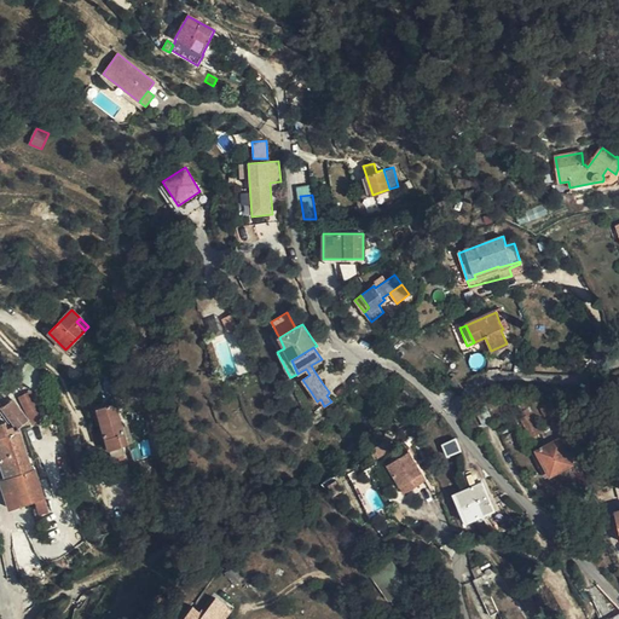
[(328,377),(322,382),(329,392),(335,388),(334,386),(337,383),(333,376),(329,380),(328,377)]
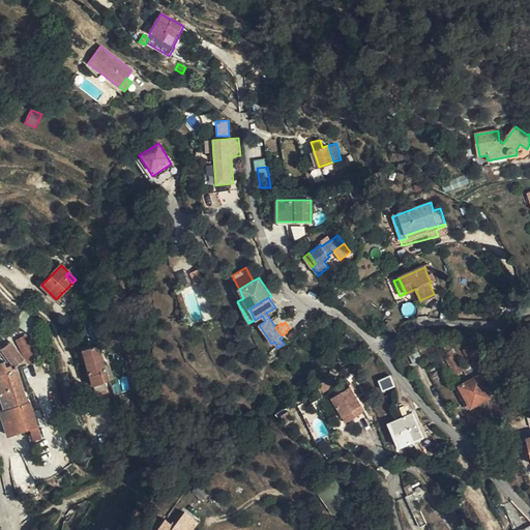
[(259,324),(253,328),(260,341),(266,335),(259,325),(259,324)]
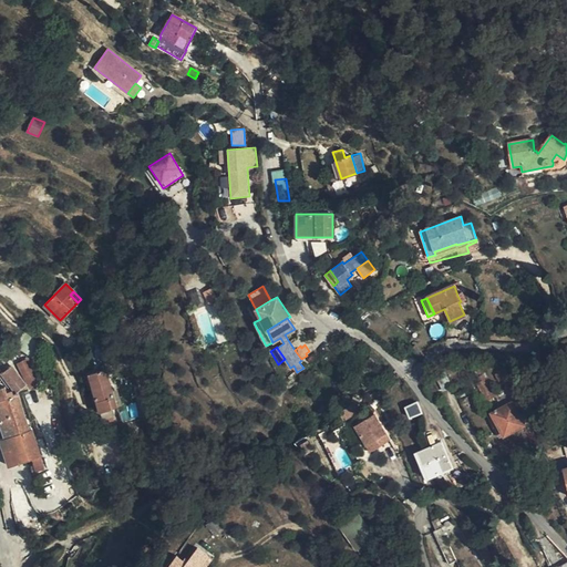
[(104,363),(113,362),(112,353),(103,354),(104,363)]
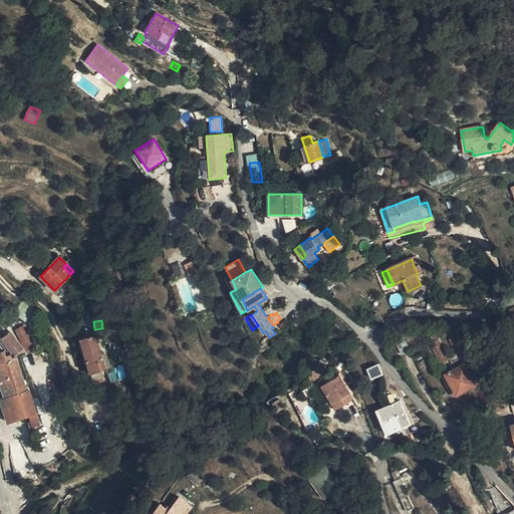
[(36,347),(26,324),(16,329),(26,351),(36,347)]
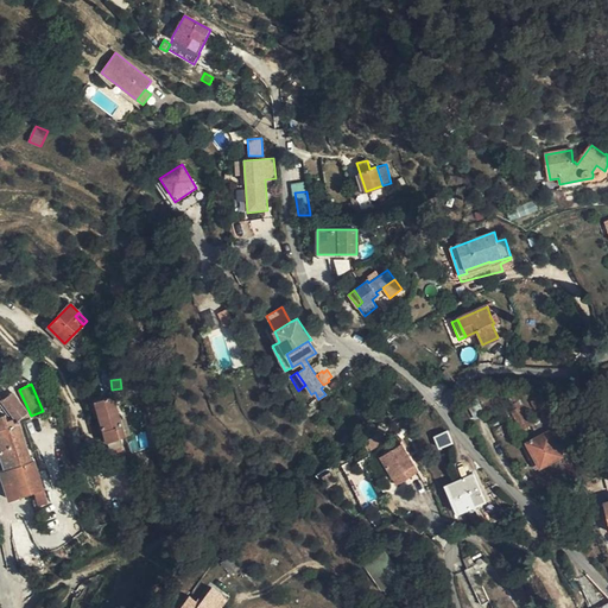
[(297,392),(309,407),(318,399),(315,392),(311,394),(305,385),(298,391),(297,392)]
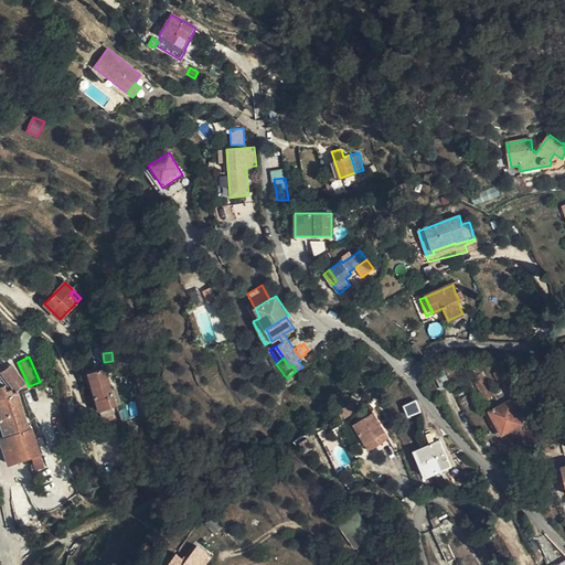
[(25,384),(12,365),(0,374),(8,386),(11,384),(16,392),(25,384)]
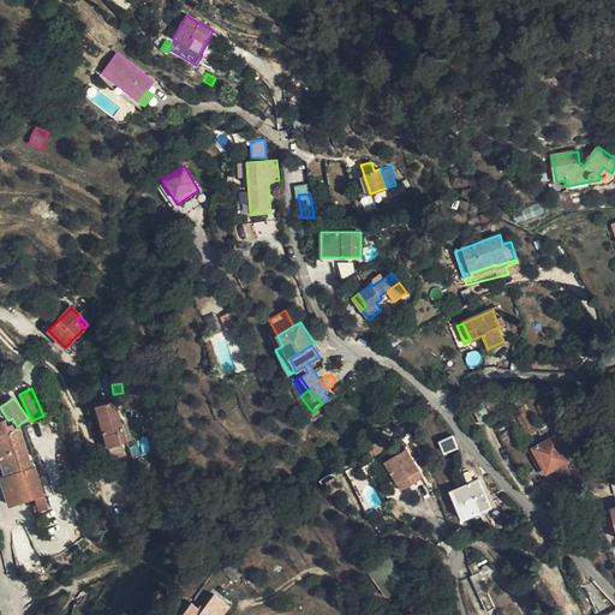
[(550,399),(539,405),(543,412),(550,407),(549,406),(553,404),(550,399)]
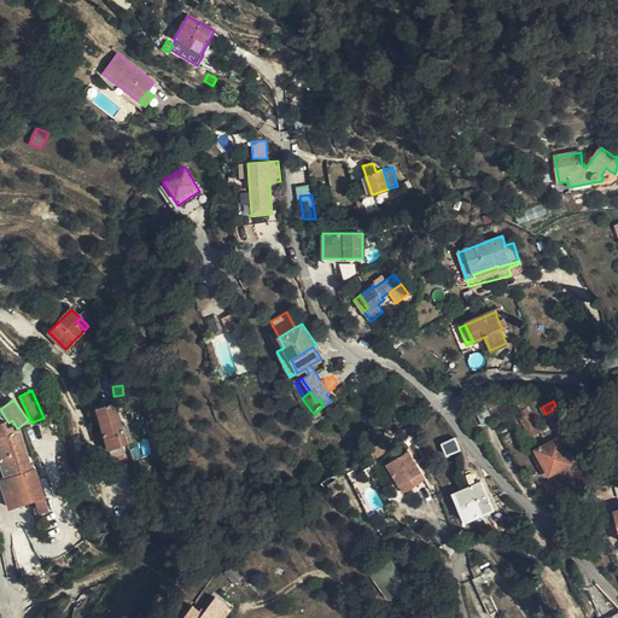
[(109,449),(128,443),(126,433),(116,402),(97,409),(99,418),(109,449)]
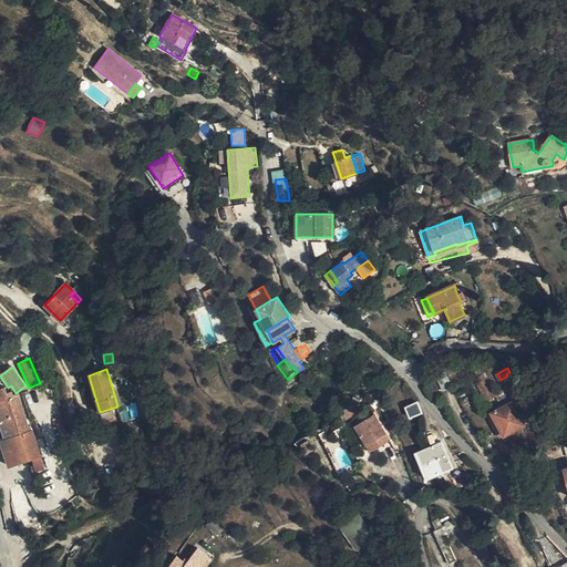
[(445,372),(439,375),(443,383),(442,383),(445,390),(452,387),(445,372)]
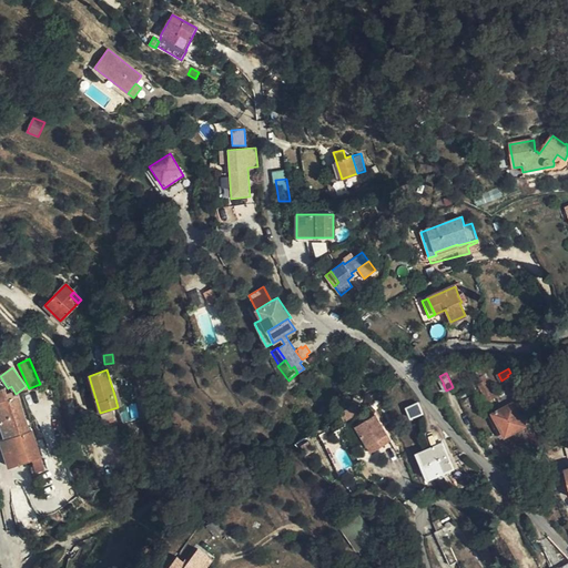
[(486,374),(480,377),(483,382),(479,384),(488,401),(497,396),(486,374)]
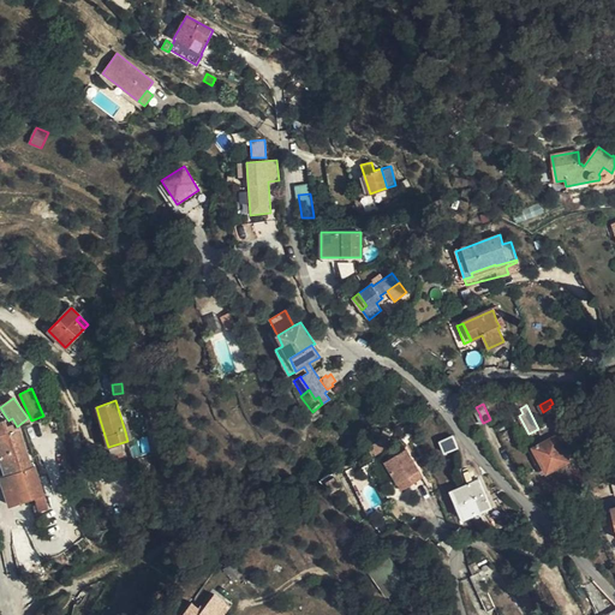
[(10,506),(34,497),(43,495),(45,494),(35,465),(33,466),(19,428),(15,429),(13,424),(7,427),(6,421),(0,422),(0,454),(6,473),(4,475),(0,476),(10,506)]
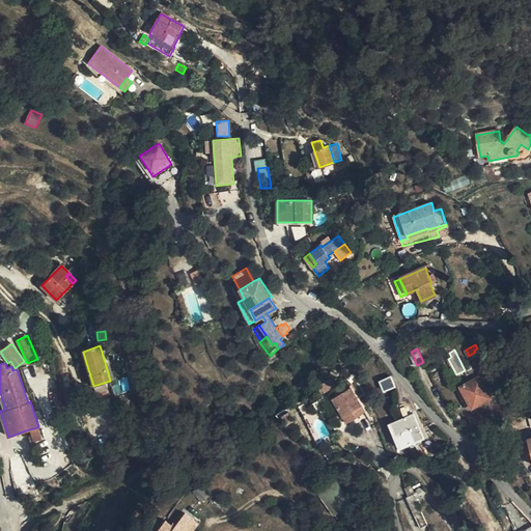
[(386,391),(396,386),(392,376),(382,381),(386,391)]
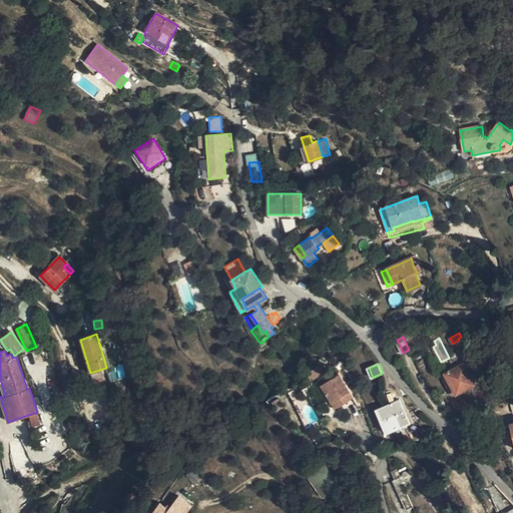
[(452,372),(447,374),(458,394),(475,384),(465,364),(456,369),(455,368),(450,370),(452,372)]
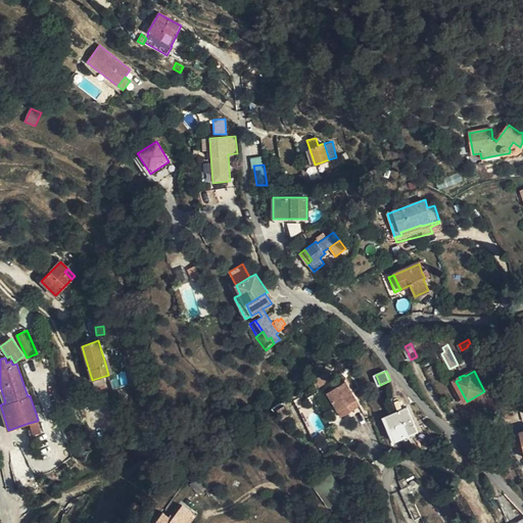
[(456,381),(450,383),(462,403),(467,401),(456,381)]
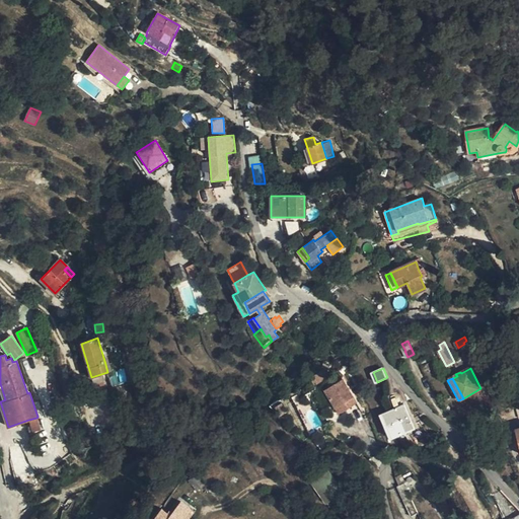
[(356,403),(342,379),(325,388),(339,413),(356,403)]
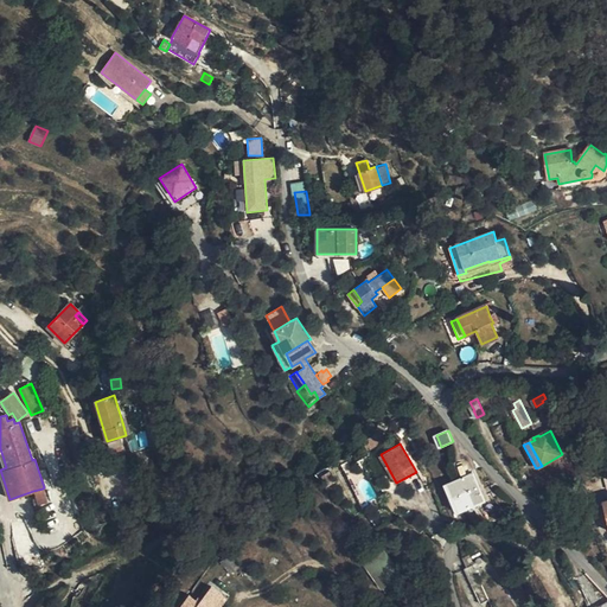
[(474,473),(449,484),(461,511),(486,500),(474,473)]
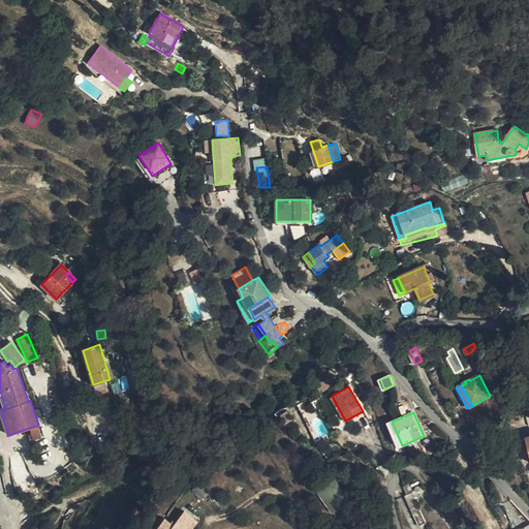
[(402,445),(392,422),(389,422),(400,446),(402,445)]
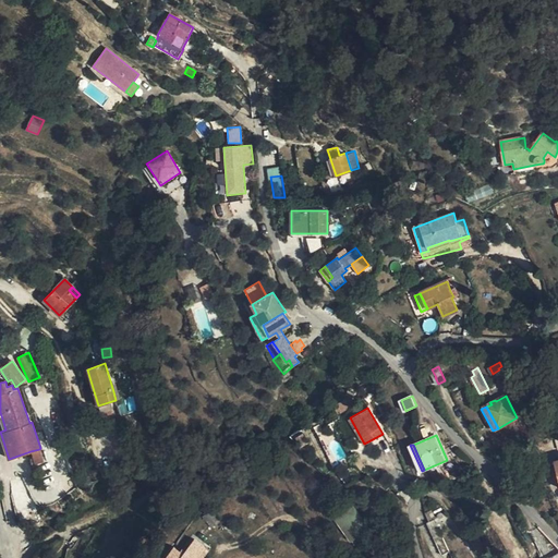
[(39,449),(31,451),(35,464),(43,462),(39,449)]
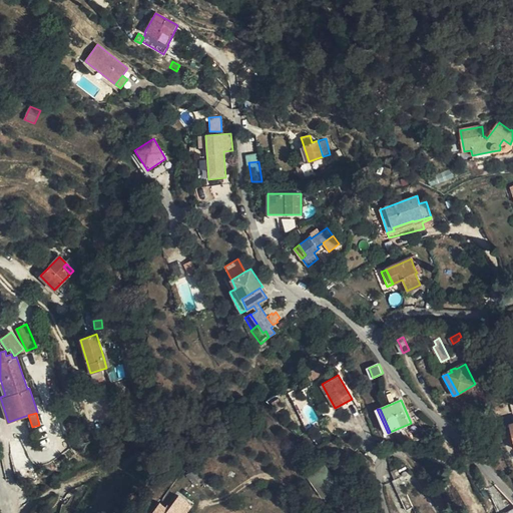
[(301,464),(308,474),(313,470),(306,460),(301,464)]
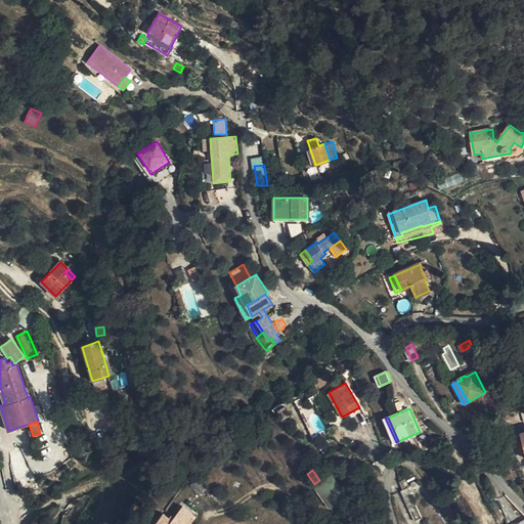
[(410,477),(400,481),(404,490),(413,485),(410,477)]
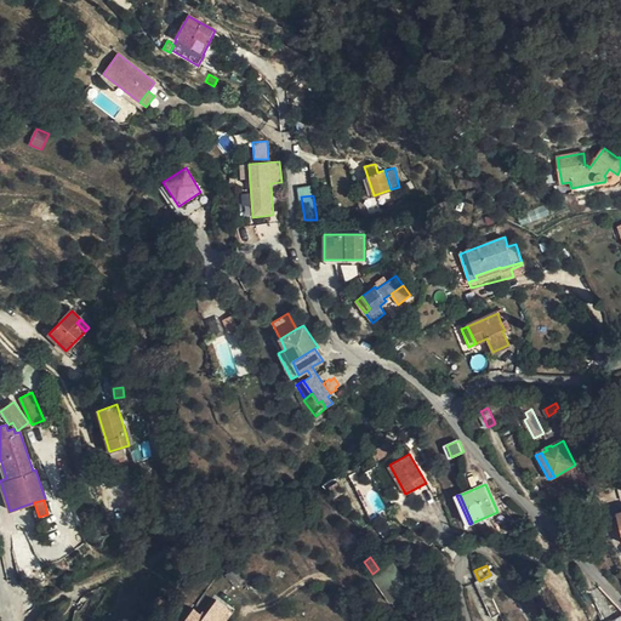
[(235,587),(244,581),(234,568),(226,574),(235,587)]
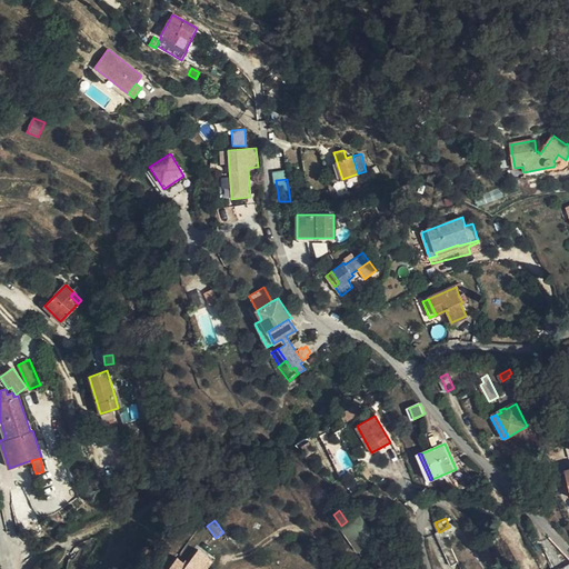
[(568,568),(568,558),(550,537),(540,542),(542,547),(550,562),(553,568),(568,568)]
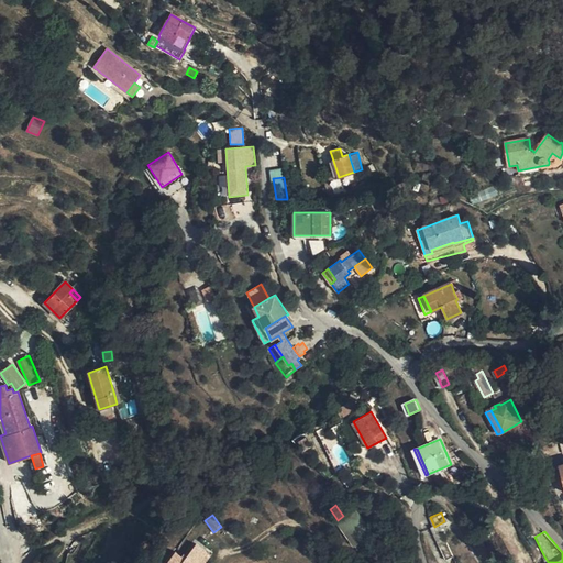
[(544,556),(537,541),(527,548),(533,562),(544,556)]
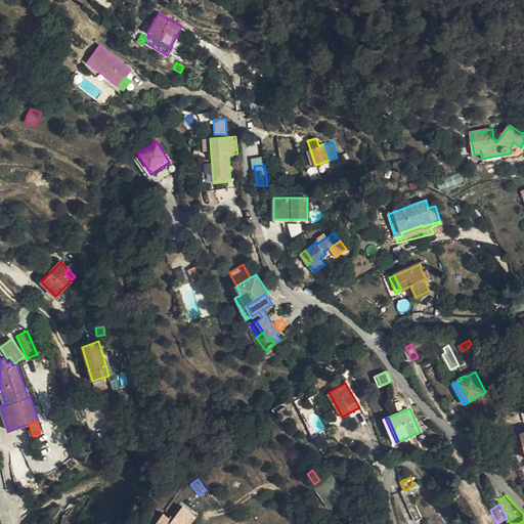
[(185,523),(193,514),(183,506),(174,517),(172,519),(169,517),(164,513),(155,523),(185,523)]
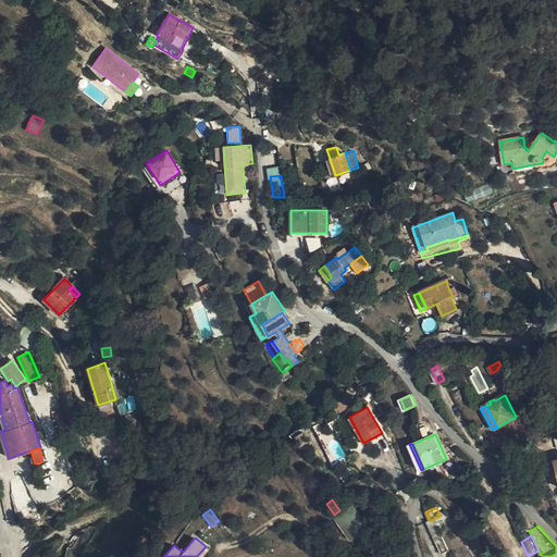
[(444,540),(436,543),(442,554),(448,551),(444,540)]
